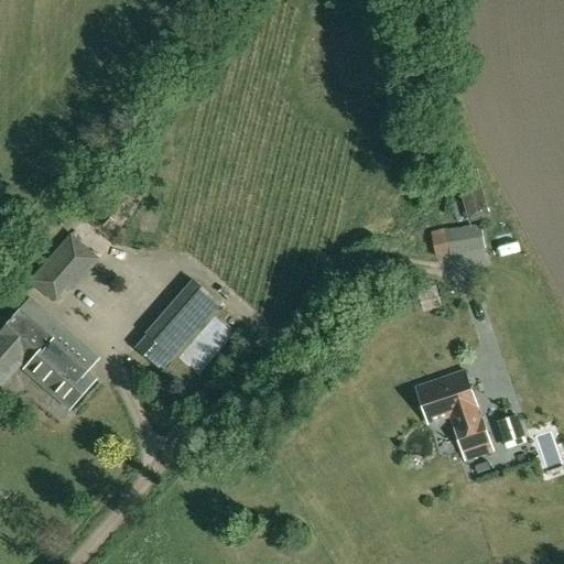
[(107,215),(100,223),(108,229),(116,221),(107,215)]
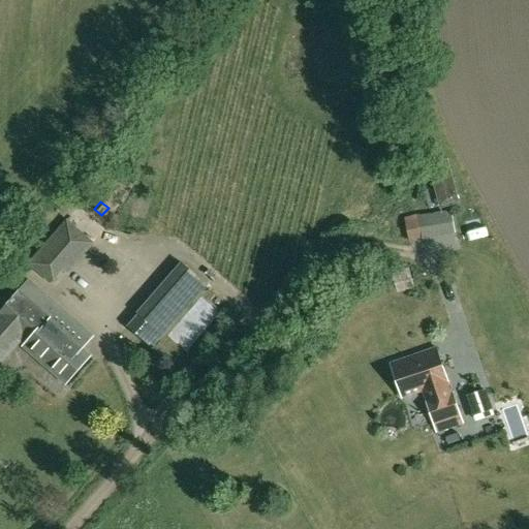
[(453,209),(362,224),(365,241),(396,236),(397,245),(456,234),(453,209)]
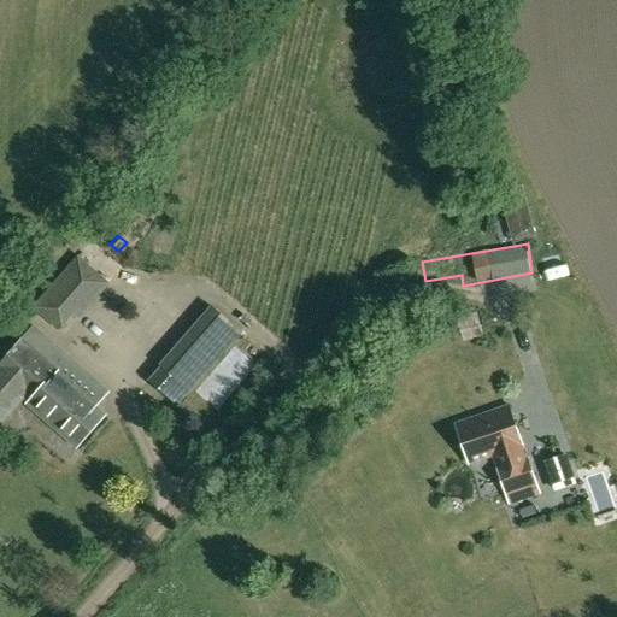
[(28,313),(59,341),(110,283),(78,256),(28,313)]
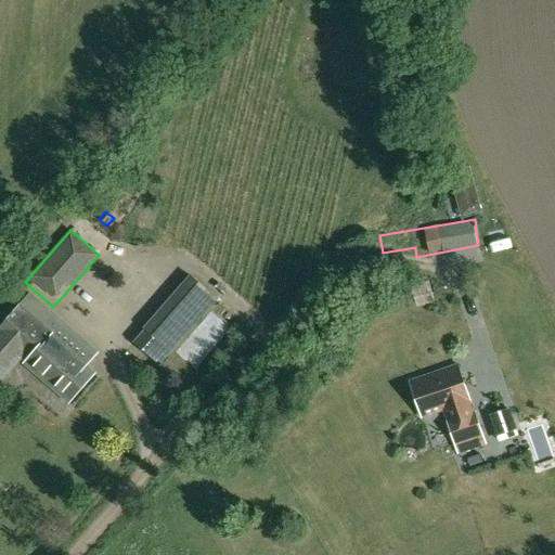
[(417,307),(436,302),(429,281),(412,285),(417,307)]
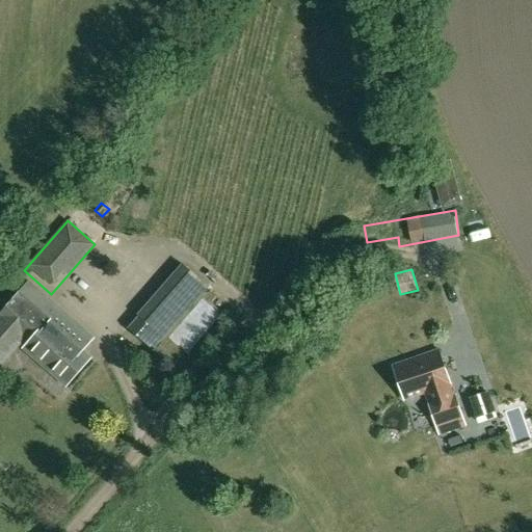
[(152,322),(174,341),(219,288),(197,270),(152,322)]
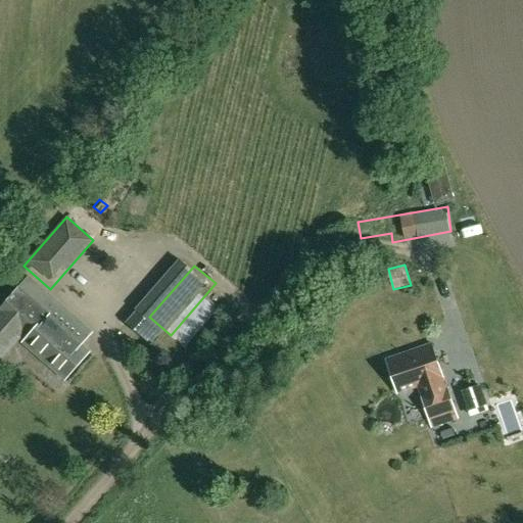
[(22,328),(28,332),(54,301),(28,278),(0,308),(2,311),(0,313),(0,357),(11,344),(9,342),(22,328)]
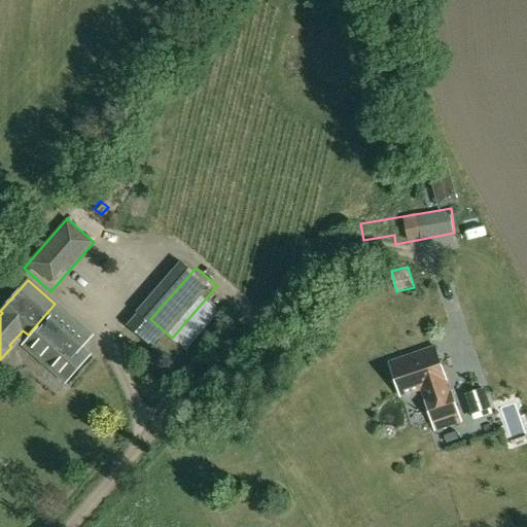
[(61,376),(61,375),(66,380),(89,355),(80,348),(91,336),(55,304),(28,335),(30,338),(25,343),(47,363),(47,366),(58,376),(61,376)]
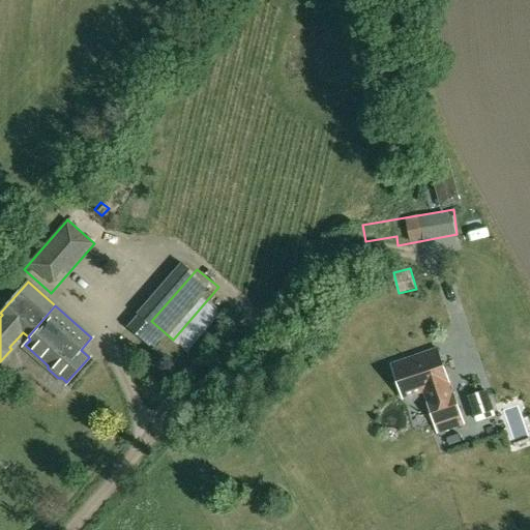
[(449,383),(438,349),(392,364),(405,399),(424,391),(439,433),(464,424),(453,394),(452,394),(449,383)]
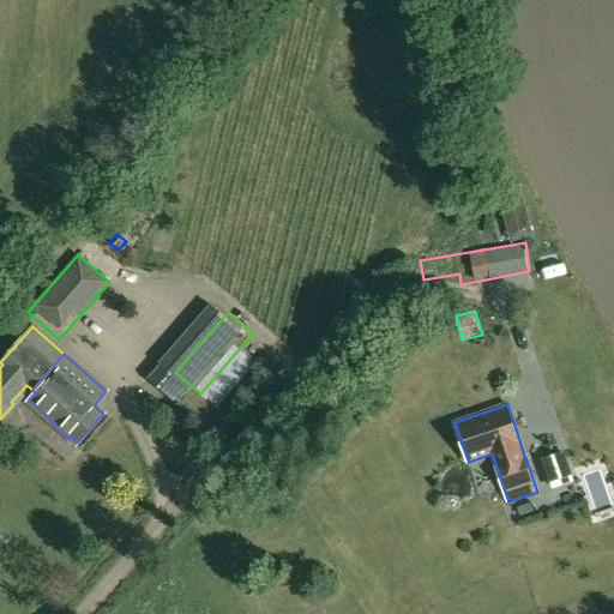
[(543,459),(553,489),(573,483),(564,453),(543,459)]
